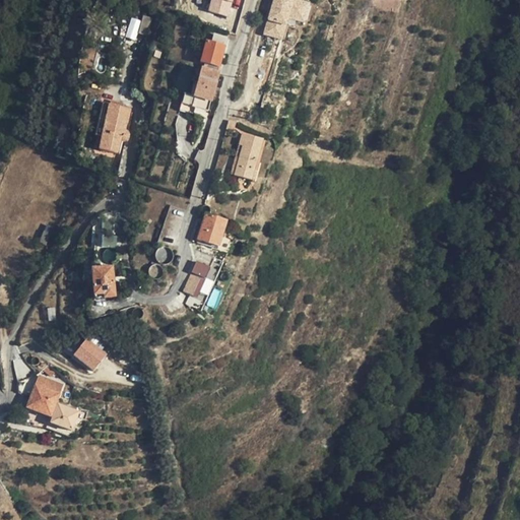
[(303,0),(271,0),(263,36),(284,41),(289,18),(306,22),(311,2),(303,0)]
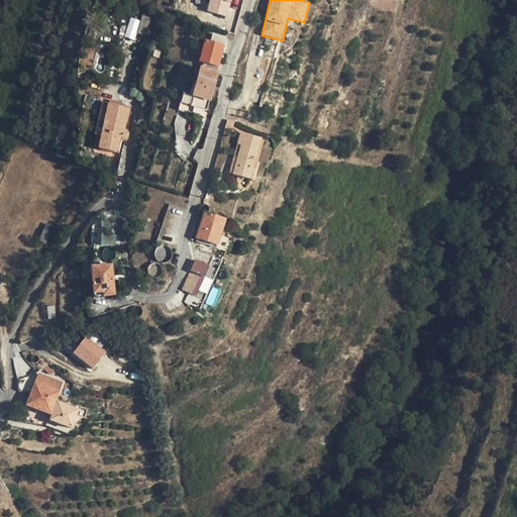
[(210,41),(226,43),(227,36),(211,33),(210,41)]
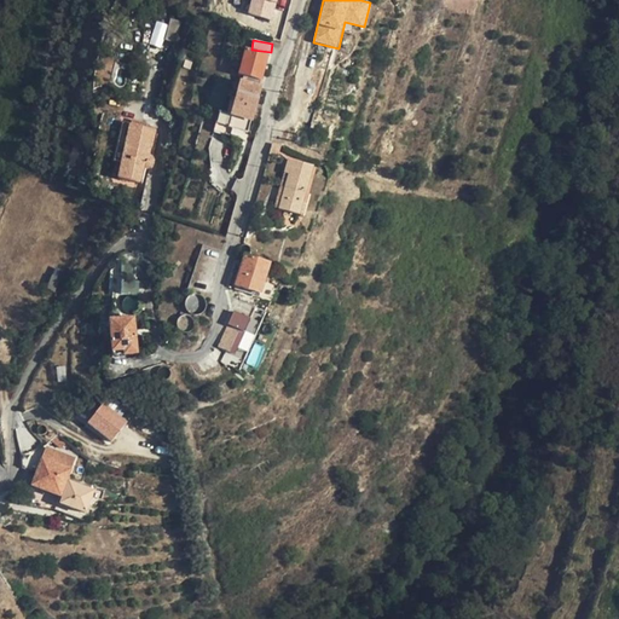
[(243,76),(241,84),(259,88),(267,56),(244,50),(238,75),(243,76)]
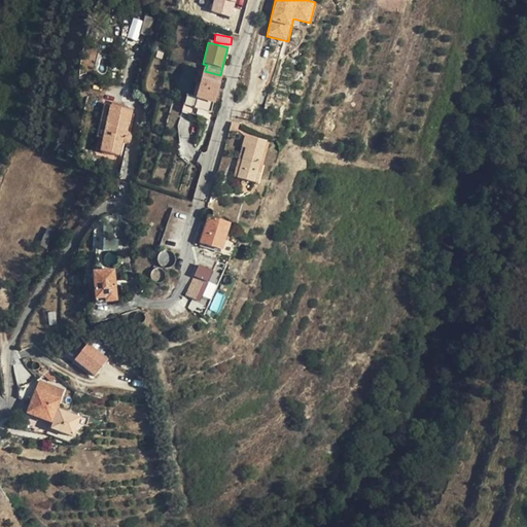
[(205,71),(204,71),(197,97),(187,94),(182,111),(209,119),(220,75),(205,71)]
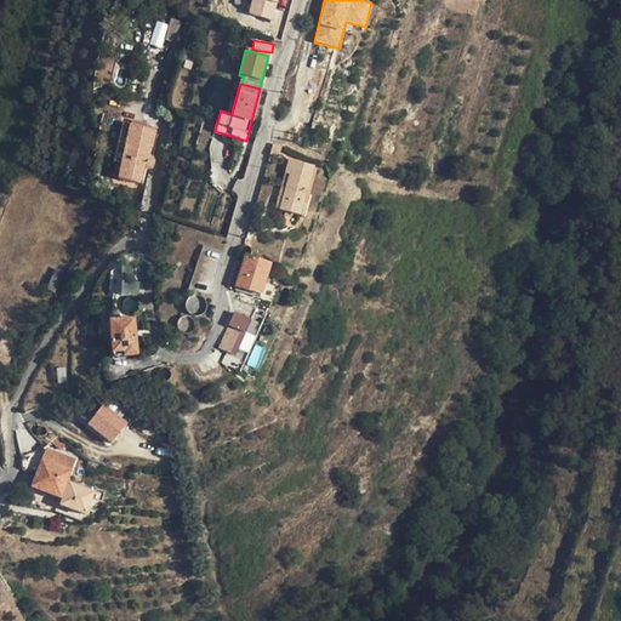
[(121,164),(130,126),(123,124),(114,163),(121,164)]
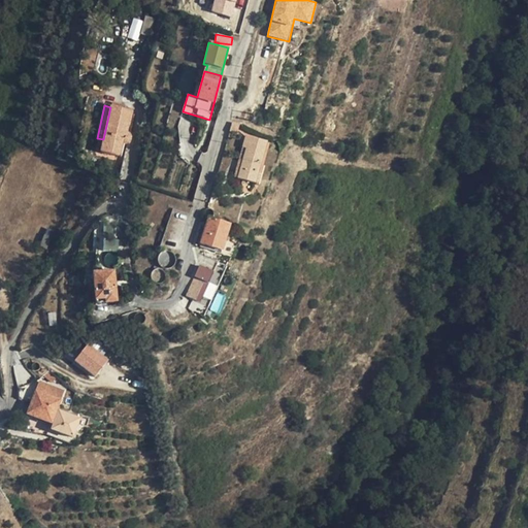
[(110,107),(103,139),(100,153),(119,156),(122,143),(125,144),(128,144),(130,142),(132,139),(132,137),(130,134),(129,133),(127,132),(128,127),(132,111),(122,109),(110,107)]
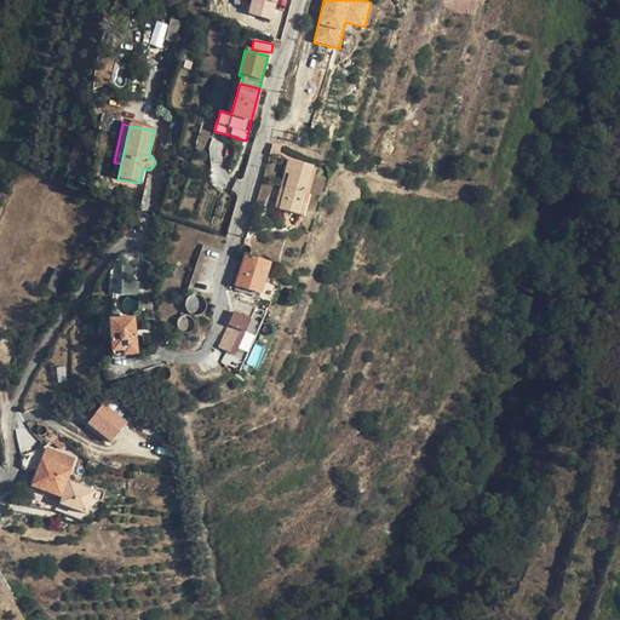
[(247,149),(235,145),(234,154),(246,156),(247,149)]
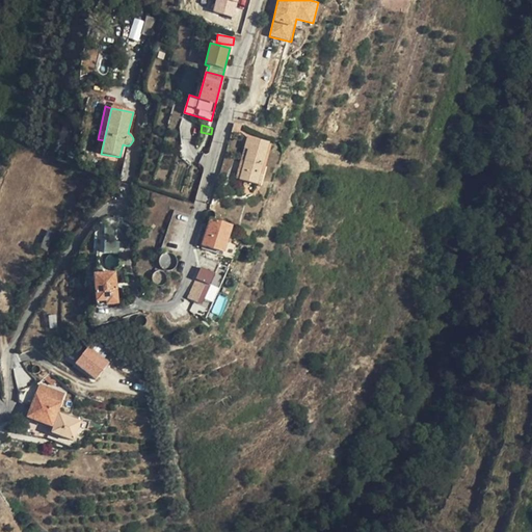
[(268,143),(247,137),(243,150),(247,151),(239,180),(256,185),(268,143)]
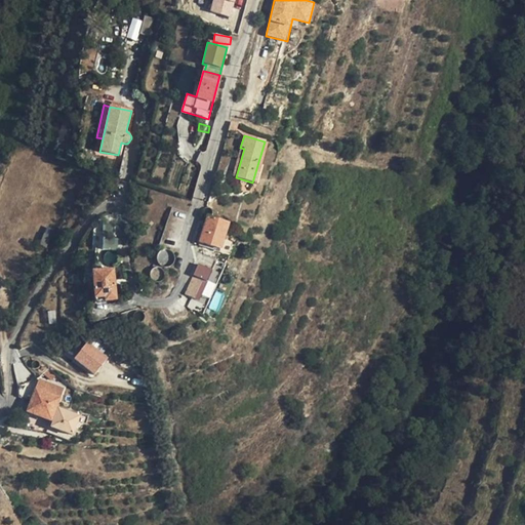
[(240,148),(232,177),(236,177),(244,149),(240,148)]
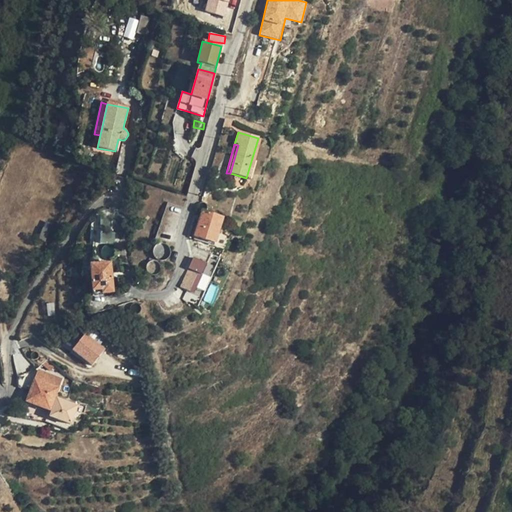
[(202,211),(194,236),(215,243),(222,218),(202,211)]
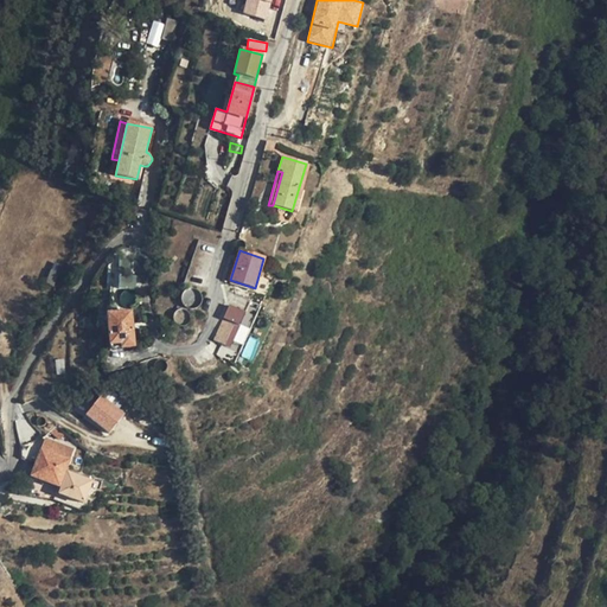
[(132,259),(119,257),(119,289),(135,291),(135,278),(132,278),(132,259)]
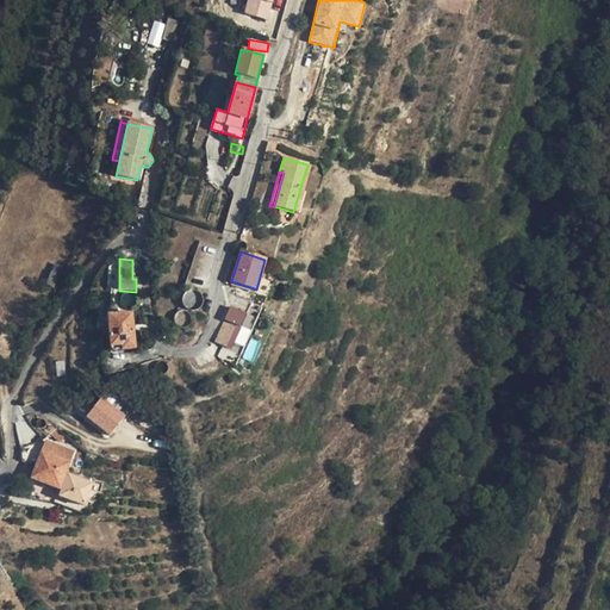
[(256,290),(231,281),(230,285),(255,293),(256,290)]
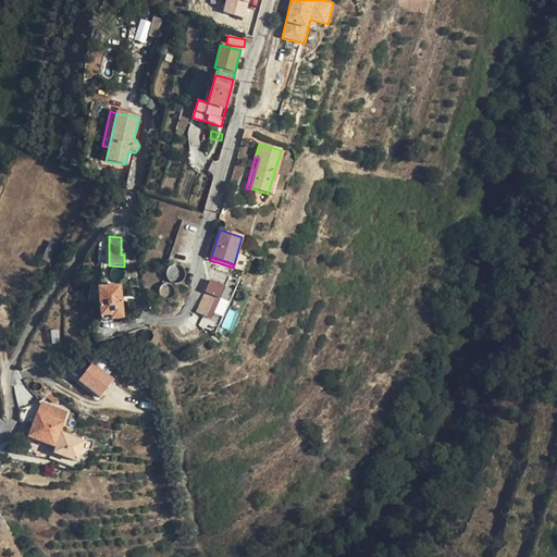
[(205,292),(196,312),(210,319),(230,276),(215,269),(205,292)]
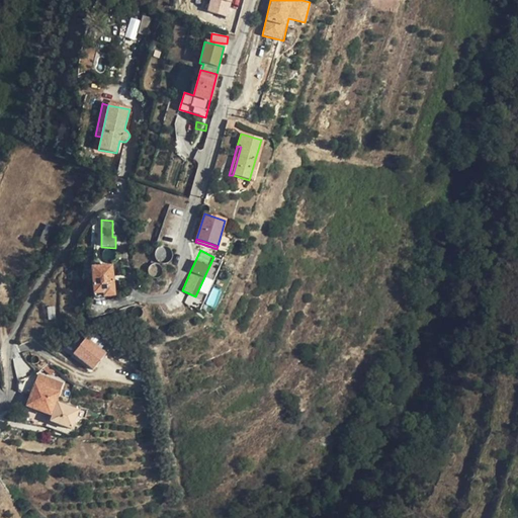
[(213,257),(208,277),(217,279),(222,259),(213,257)]
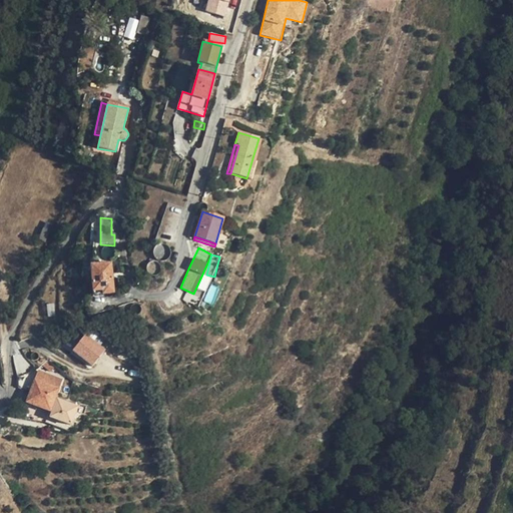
[(93,292),(102,291),(102,295),(113,293),(110,264),(90,266),(93,292)]
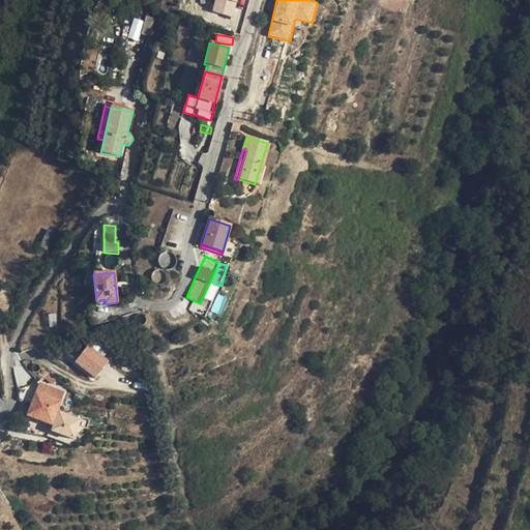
[(127,288),(121,289),(126,305),(131,304),(127,288)]
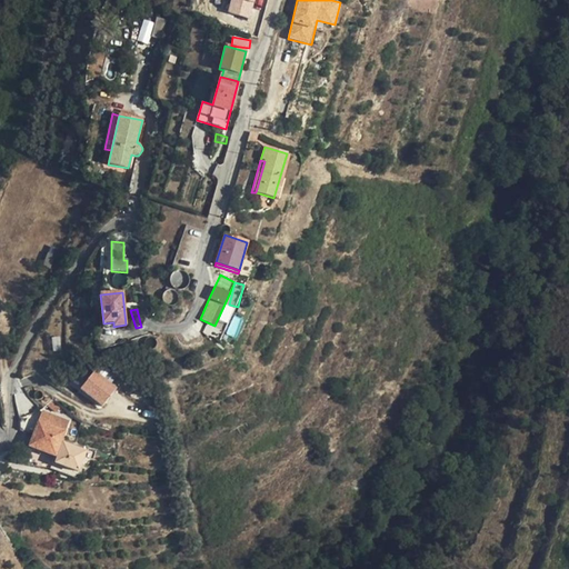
[(97,369),(80,389),(102,408),(119,388),(97,369)]
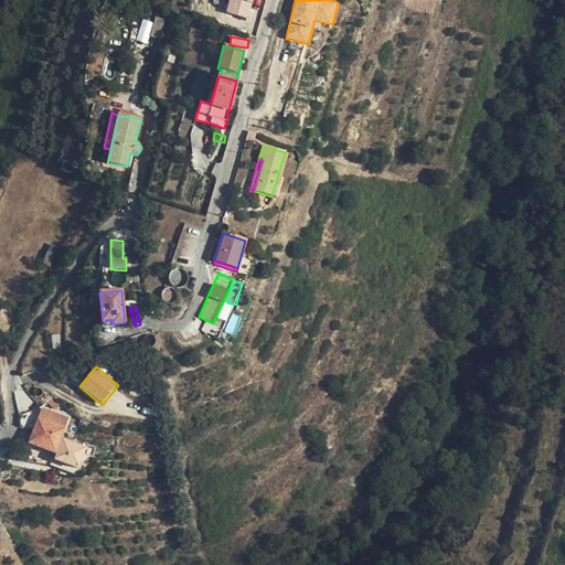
[(52,396),(46,402),(56,409),(61,403),(52,396)]
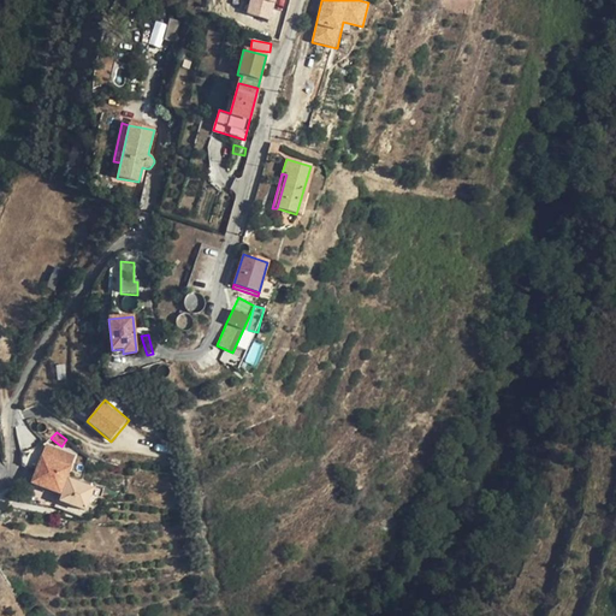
[(46,446),(31,483),(61,495),(59,502),(84,510),(93,489),(65,479),(75,456),(46,446)]
